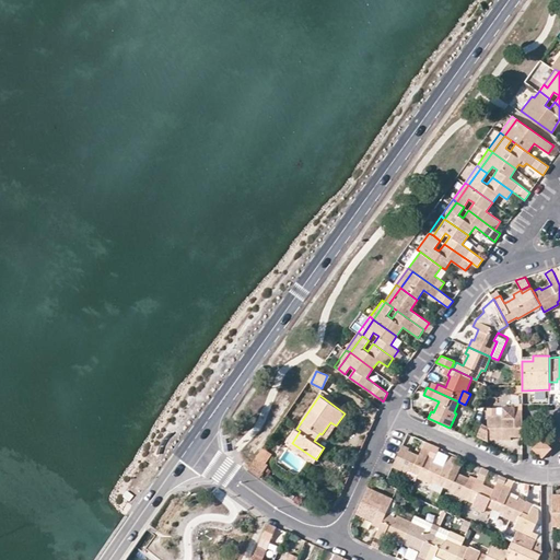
[(454,412),(456,413),(461,416),(465,405),(458,401),(454,412)]
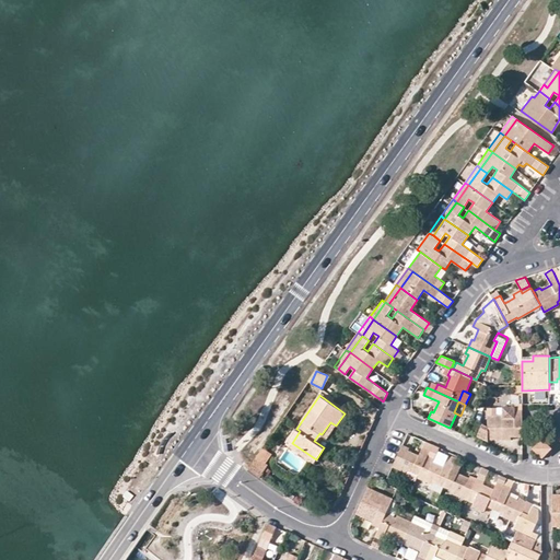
[(501,415),(497,415),(497,408),(488,408),(488,427),(481,424),(477,435),(488,441),(488,439),(511,439),(511,436),(522,436),(522,403),(513,403),(513,407),(501,407),(501,415)]
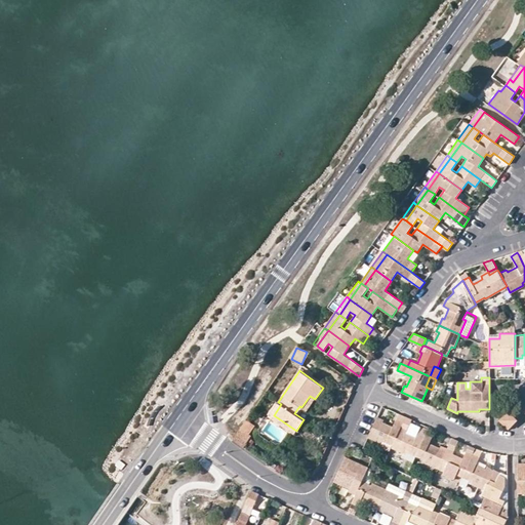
[(315,399),(310,396),(301,407),(307,411),(315,399)]
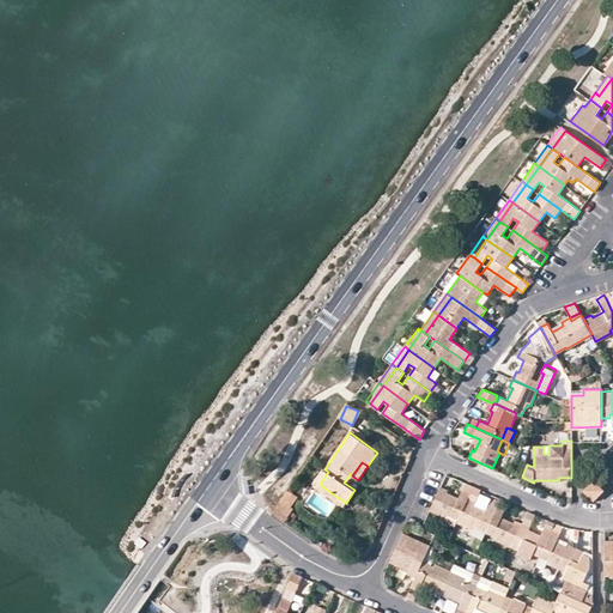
[(343,507),(346,503),(320,485),(328,472),(325,469),(313,486),(343,507)]
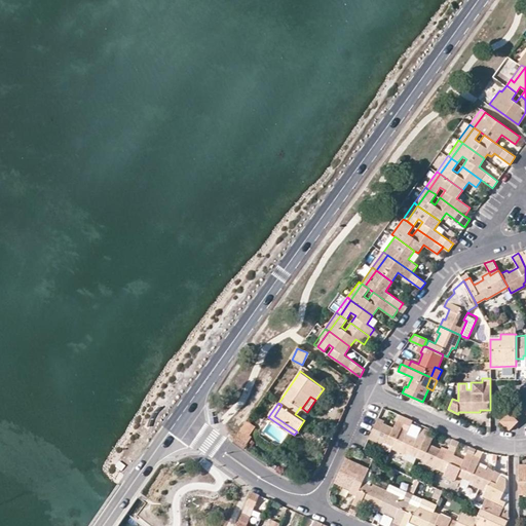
[(509,412),(500,420),(509,429),(518,420),(509,412)]
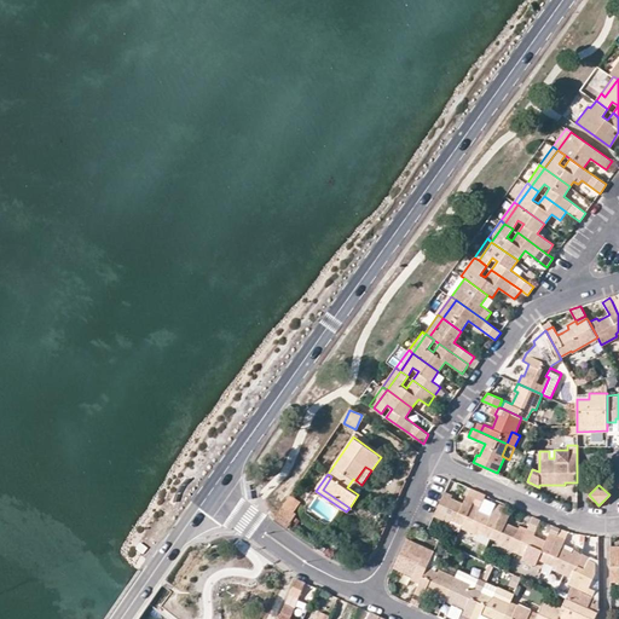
[(467,495),(463,503),(452,497),(453,495),(445,491),(434,515),(450,522),(452,520),(463,525),(473,504),(475,498),(467,495)]
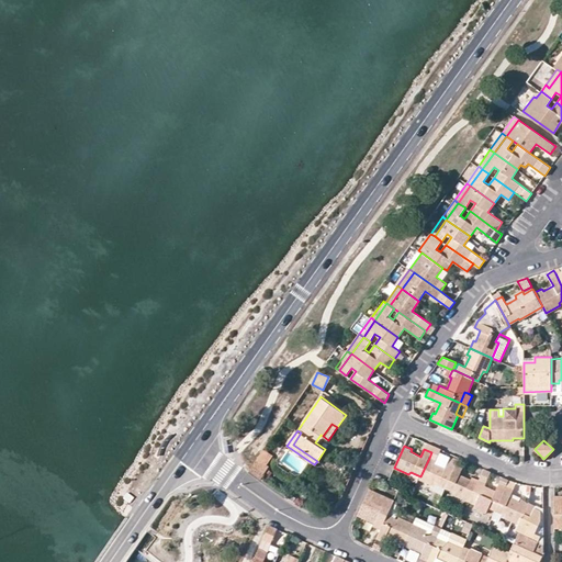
[(265,449),(249,470),(261,479),(276,457),(265,449)]
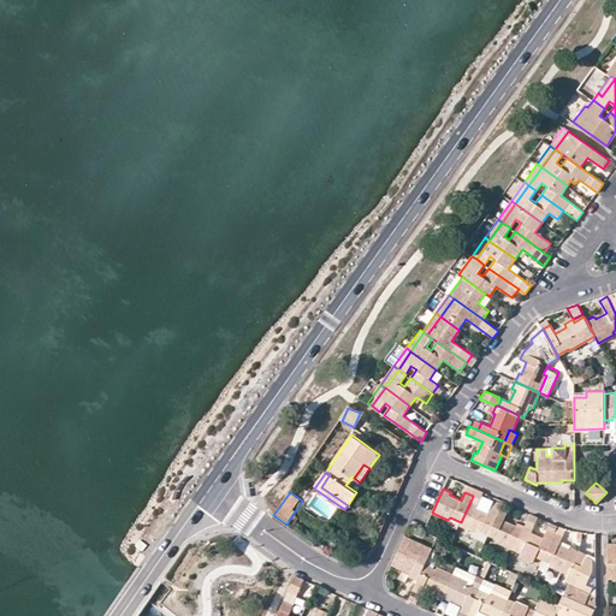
[(475,532),(477,529),(489,534),(501,509),(502,504),(495,501),(489,513),(477,508),(478,505),(471,502),(461,522),(460,525),(475,532)]
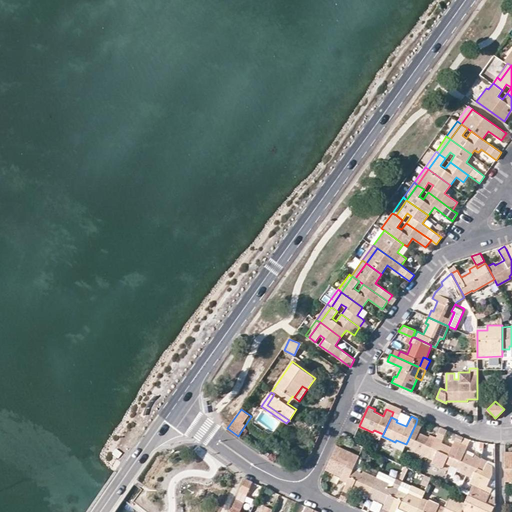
[(414,451),(427,457),(436,437),(430,435),(429,437),(419,432),(422,426),(416,423),(406,444),(415,448),(414,451)]
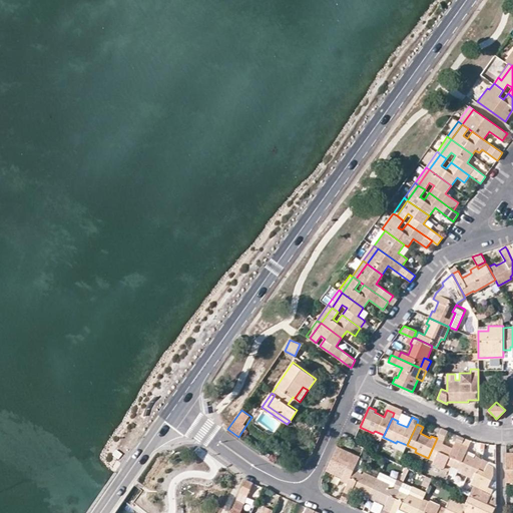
[(462,444),(464,438),(458,435),(453,448),(442,443),(448,431),(442,428),(437,438),(428,458),(442,464),(443,461),(452,466),(462,444)]
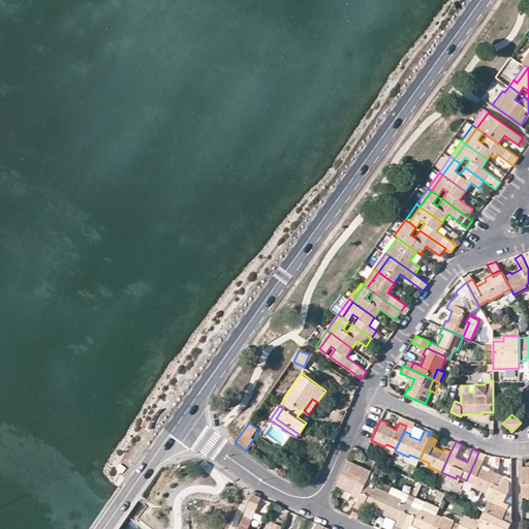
[(395,463),(404,465),(407,458),(397,455),(395,463)]
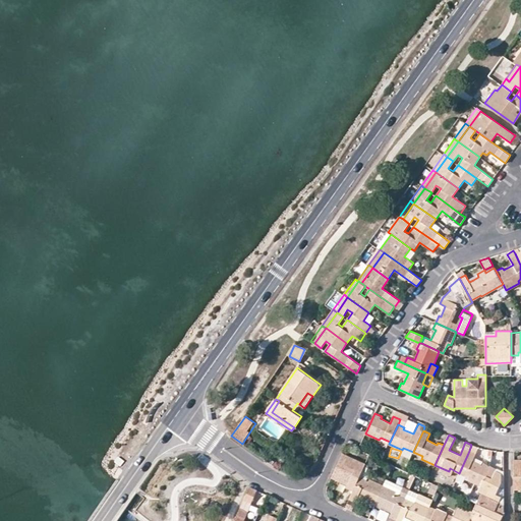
[(474,483),(478,474),(483,476),(488,465),(483,463),(482,465),(472,461),(475,454),(469,451),(459,473),(468,477),(467,480),(474,483)]
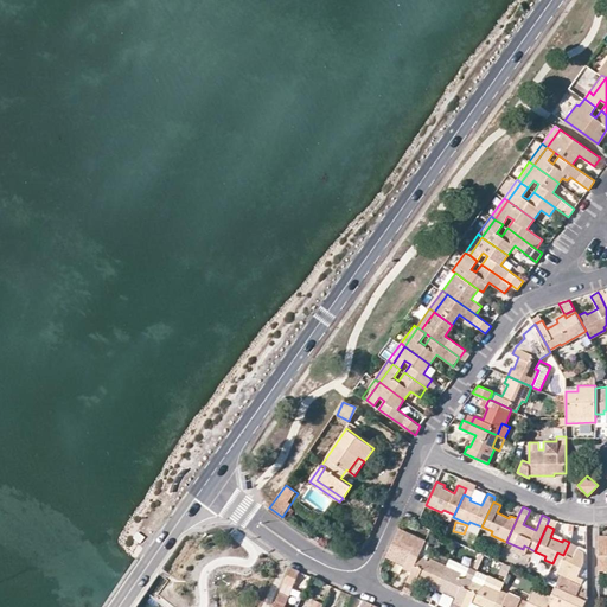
[(411,572),(419,556),(426,540),(400,528),(391,545),(387,557),(395,561),(397,556),(407,561),(404,566),(403,568),(411,572)]
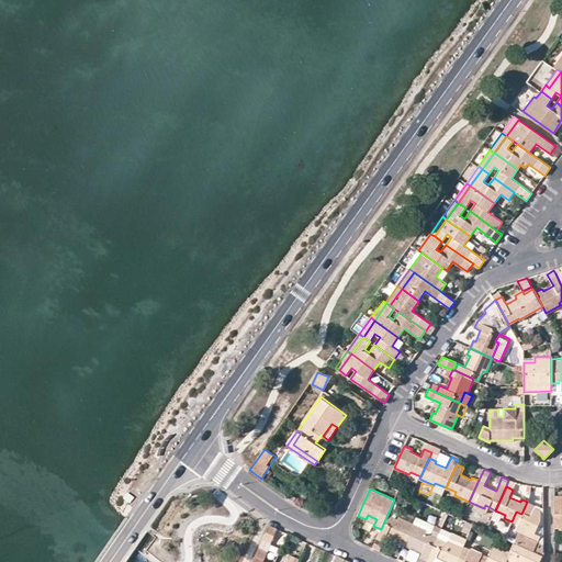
[(540,536),(535,532),(540,519),(540,510),(534,507),(535,506),(527,502),(521,514),(516,512),(512,521),(517,524),(515,530),(519,532),(514,542),(542,555),(543,543),(538,541),(540,536)]
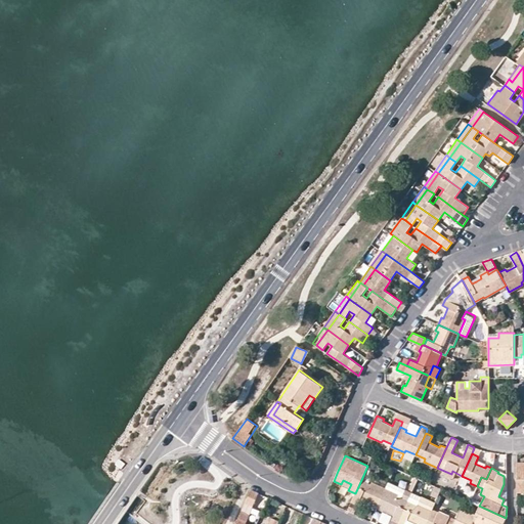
[(386,488),(372,482),(370,484),(361,480),(355,493),(351,503),(348,510),(354,513),(360,498),(370,504),(369,506),(377,509),(386,488)]
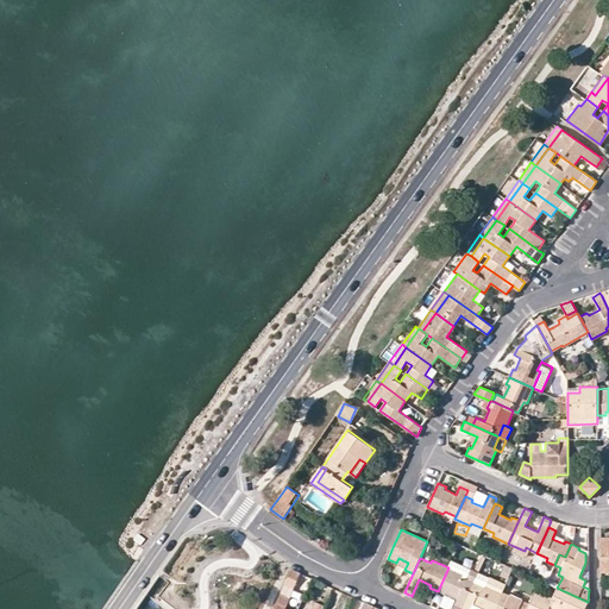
[(464,575),(449,567),(438,591),(445,595),(447,592),(458,597),(452,608),(462,608),(463,608),(473,582),(463,577),(464,575)]
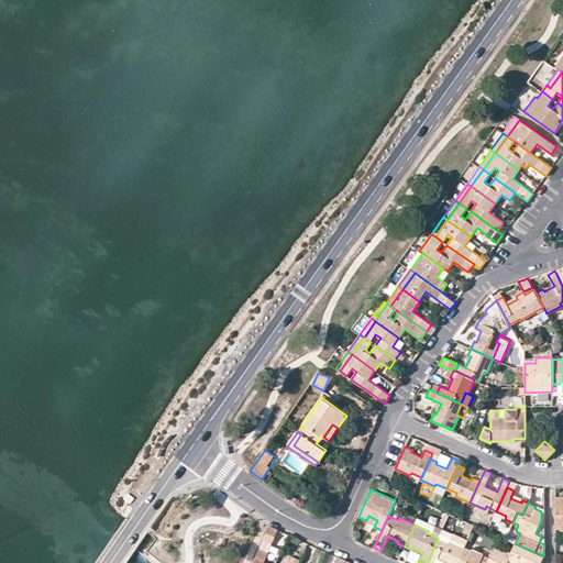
[(278,530),(269,526),(264,540),(272,543),(278,530)]
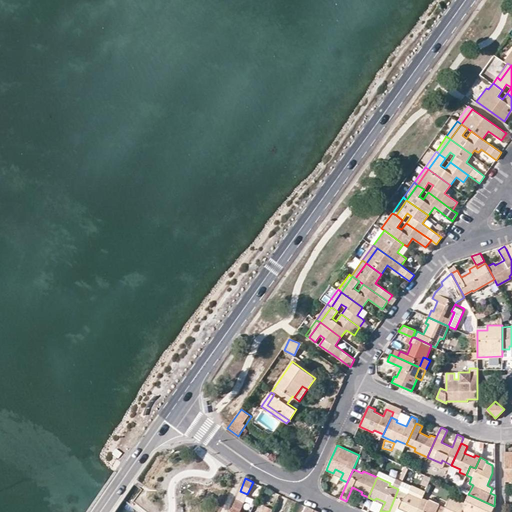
[(415,511),(422,497),(409,491),(409,492),(408,494),(398,489),(389,511),(388,511),(395,511),(397,510),(398,508),(407,511),(415,511)]
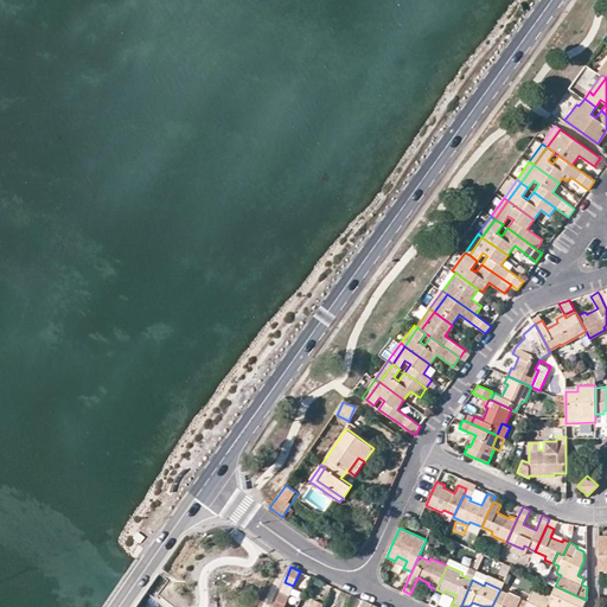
[(550,596),(534,588),(526,605),(524,606),(582,606),(586,600),(555,586),(550,596)]
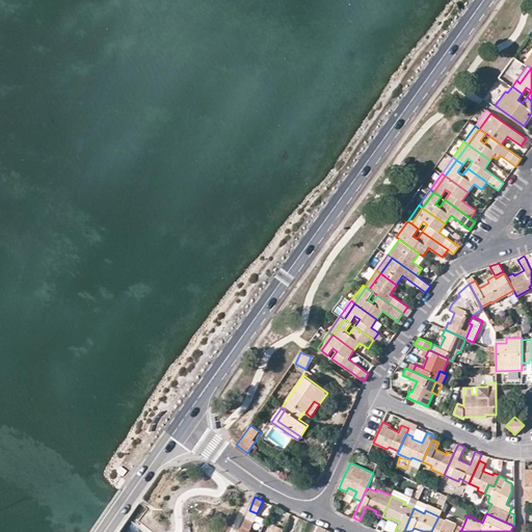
[(452,523),(439,516),(431,531),(459,531),(461,530),(451,526),(452,523)]
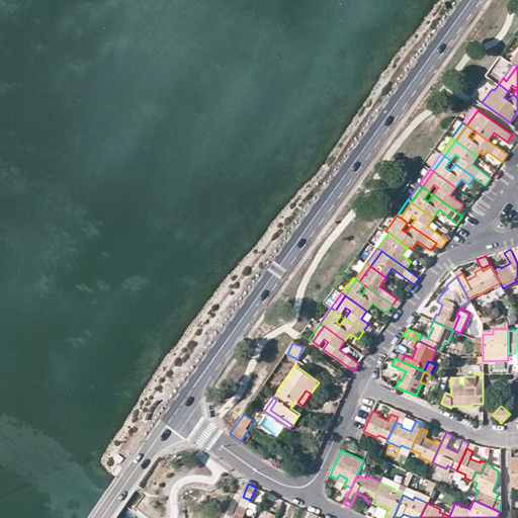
[(244,517),(243,517),(247,509),(239,505),(233,517),(244,517)]
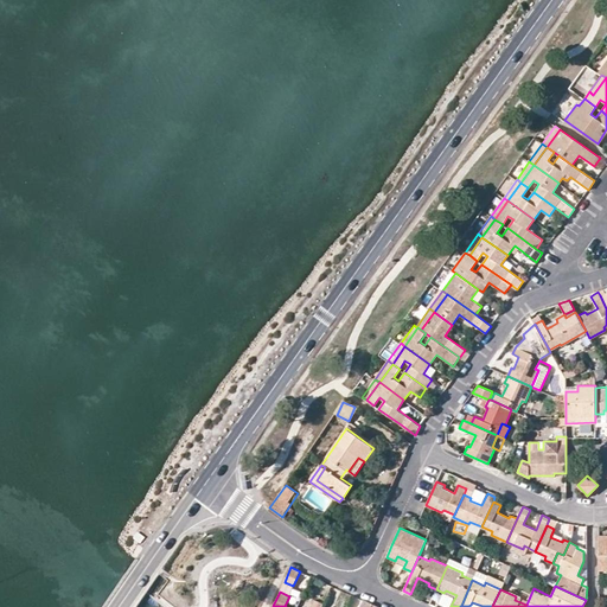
[(439,605),(448,606),(451,606),(454,596),(442,593),(439,605)]
